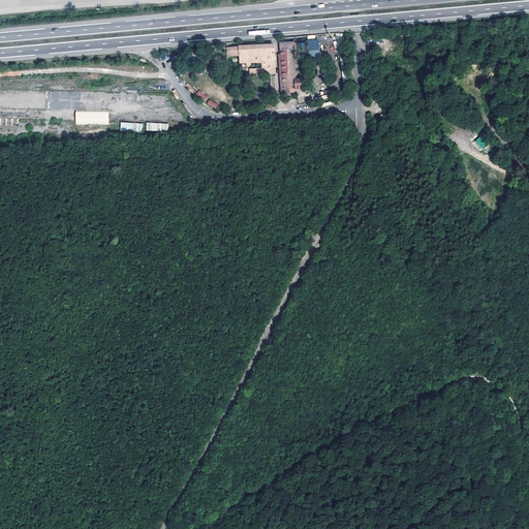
[(324,65),(324,64),(322,43),(309,43),(309,65),(324,65)]
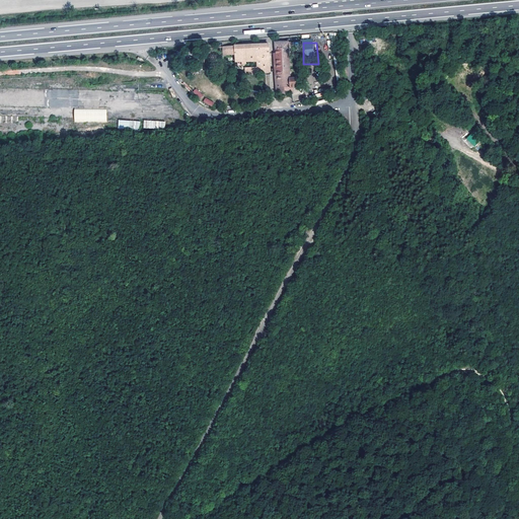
[(292,88),(289,44),(278,44),(280,88),(292,88)]
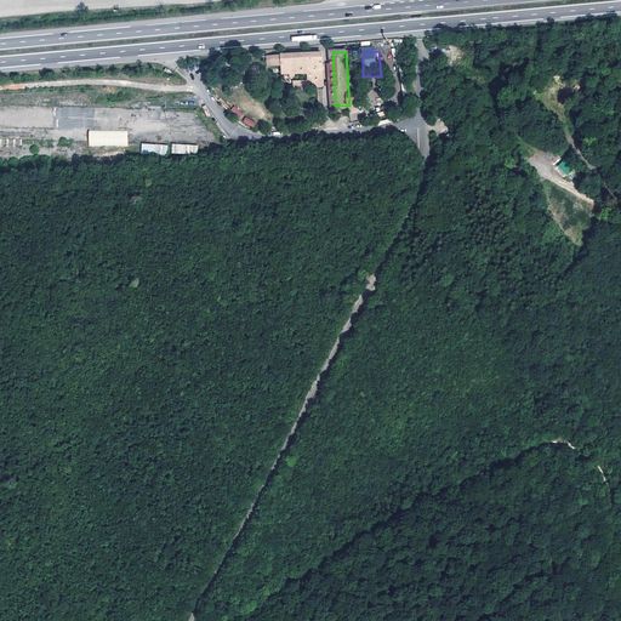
[(324,56),(268,58),(268,69),(285,69),(286,79),(302,78),(302,75),(317,74),(318,81),(324,80),(324,56)]
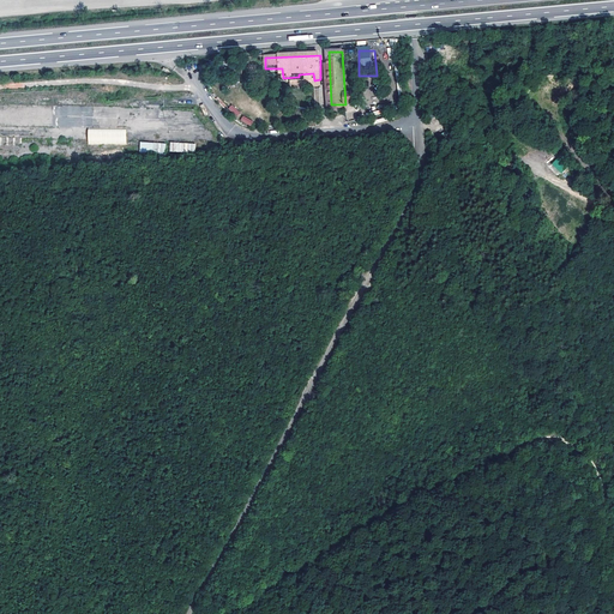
[(234,73),(234,61),(220,61),(220,73),(234,73)]
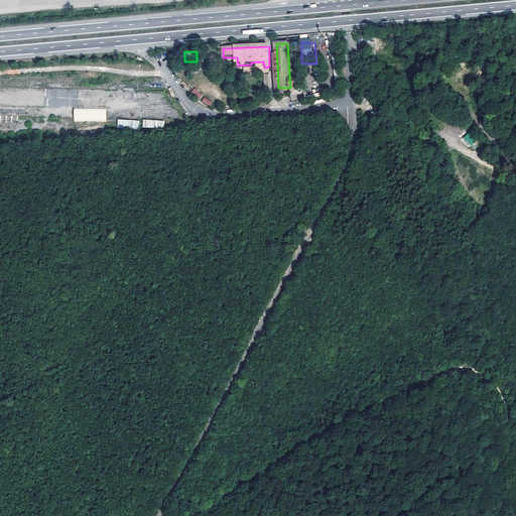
[(198,99),(202,95),(196,88),(191,92),(198,99)]
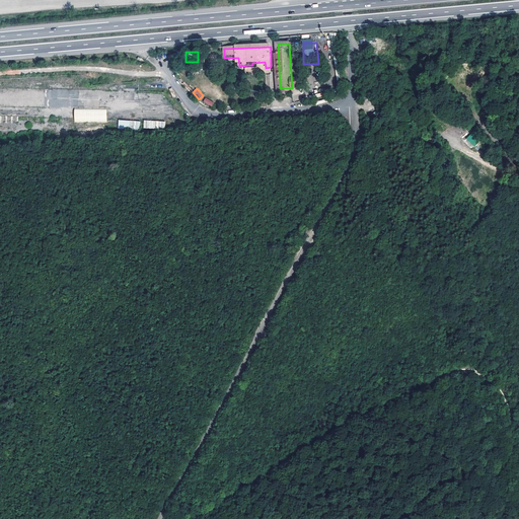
[(212,106),(214,102),(206,97),(203,101),(212,106)]
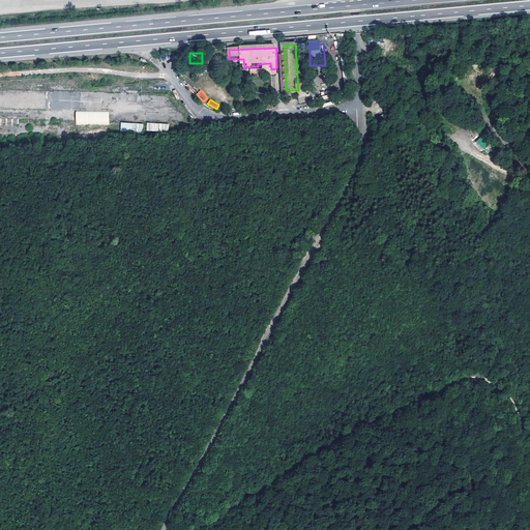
[(109,124),(109,111),(76,111),(76,125),(109,124)]
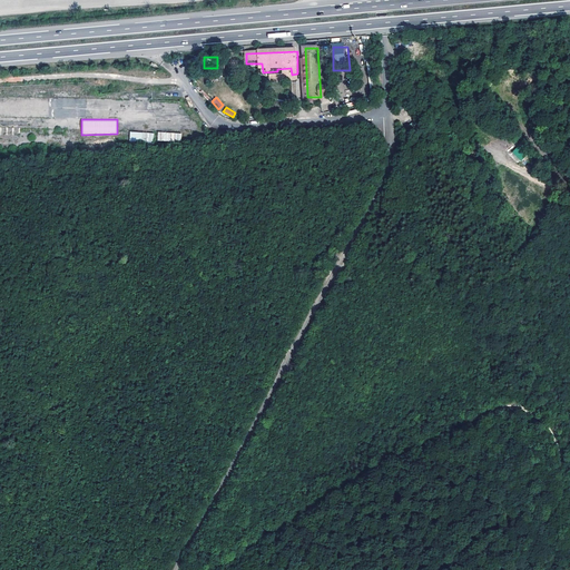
[(129,133),(129,143),(154,143),(154,133),(129,133)]
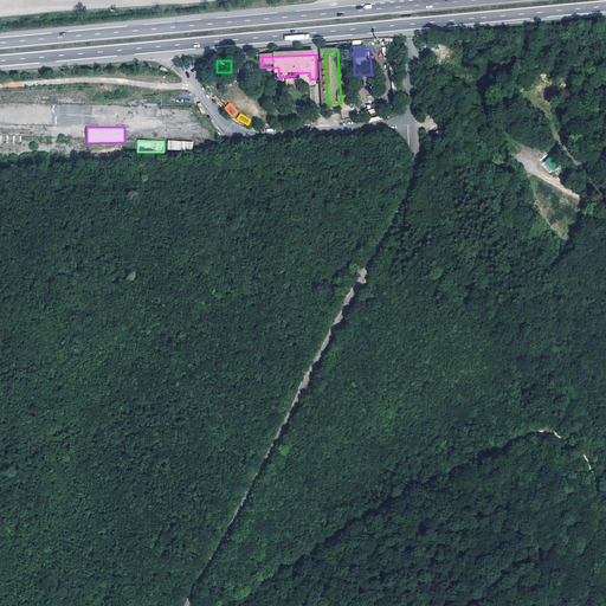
[(167,141),(167,150),(193,150),(193,141),(167,141)]
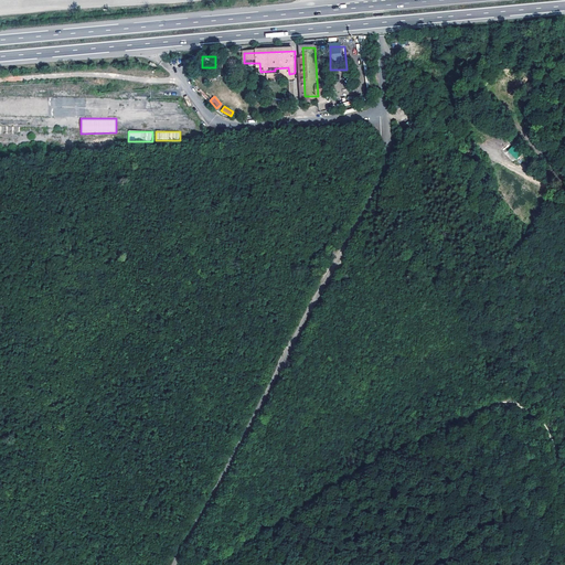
[(514,146),(509,151),(515,158),(521,152),(514,146)]
